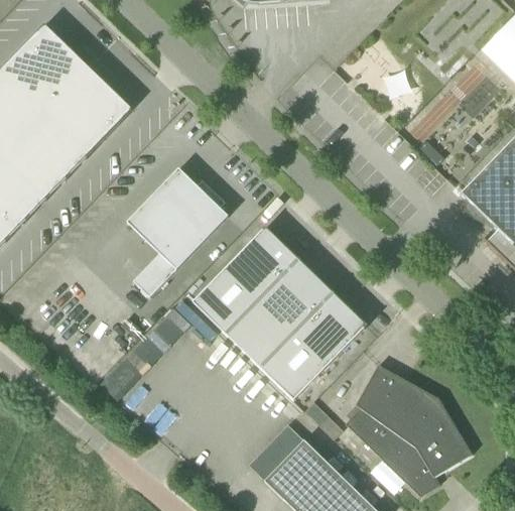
[(480,13),(492,0),(444,0),(418,26),(447,55),(486,19),(480,13)]
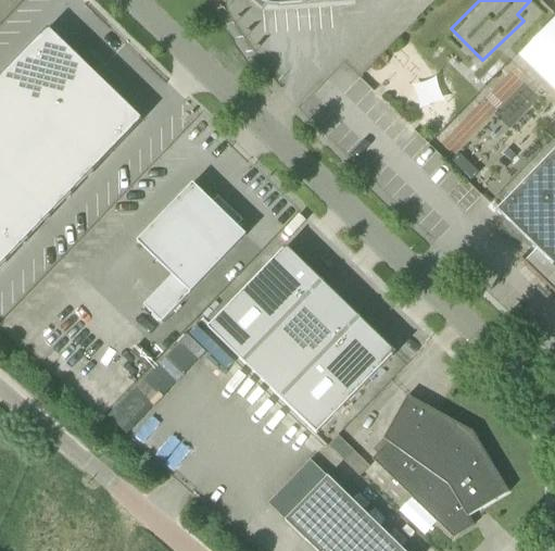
[(0,75),(46,121),(95,70),(48,25),(0,73),(0,75)]
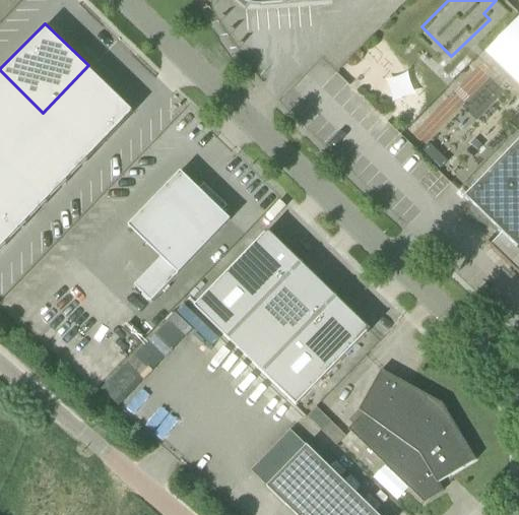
[(133,108),(88,65),(43,113),(87,154),(133,108)]
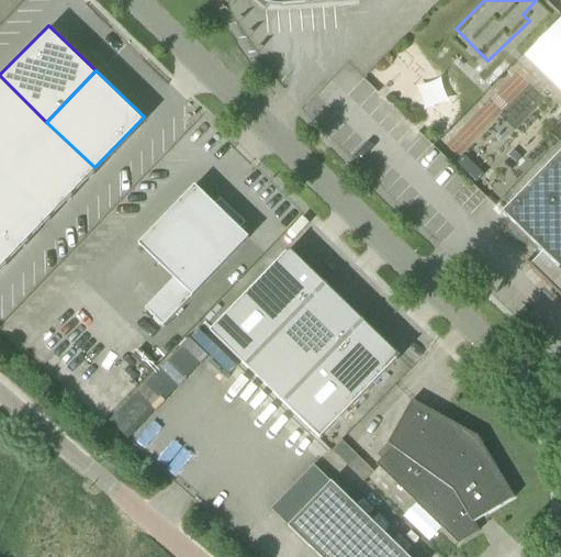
[(46,122),(0,76),(0,119),(25,144),(46,122)]
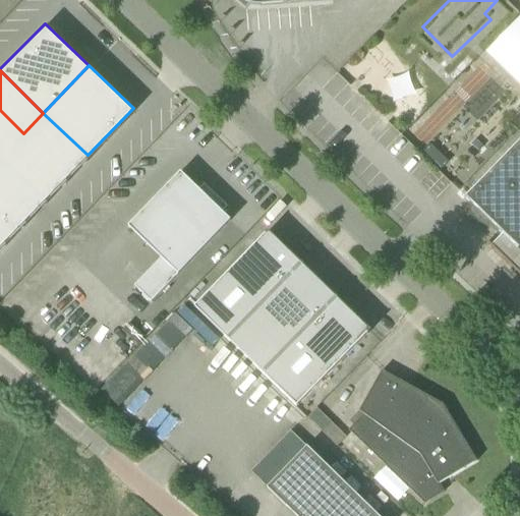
[(23,133),(0,110),(0,151),(3,154),(23,133)]
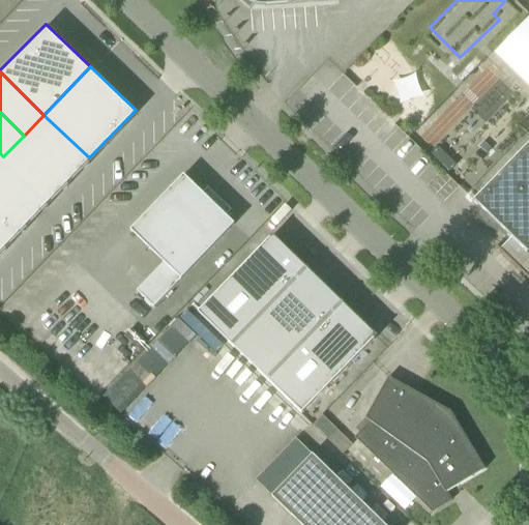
[(89,157),(43,115),(24,136),(68,179),(89,157)]
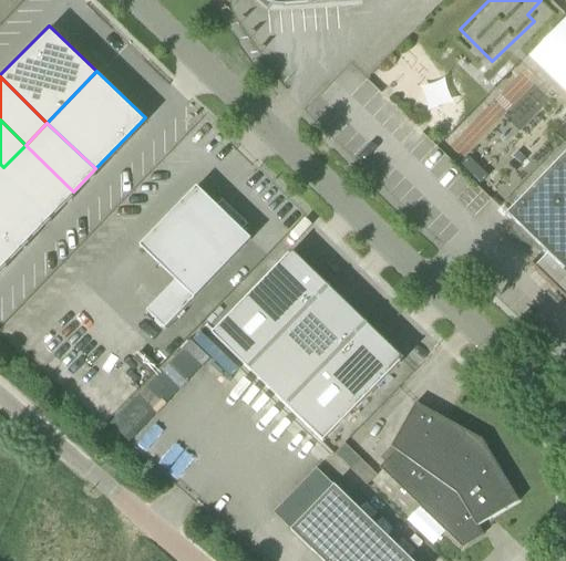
[(73,191),(26,145),(3,167),(51,215),(73,191)]
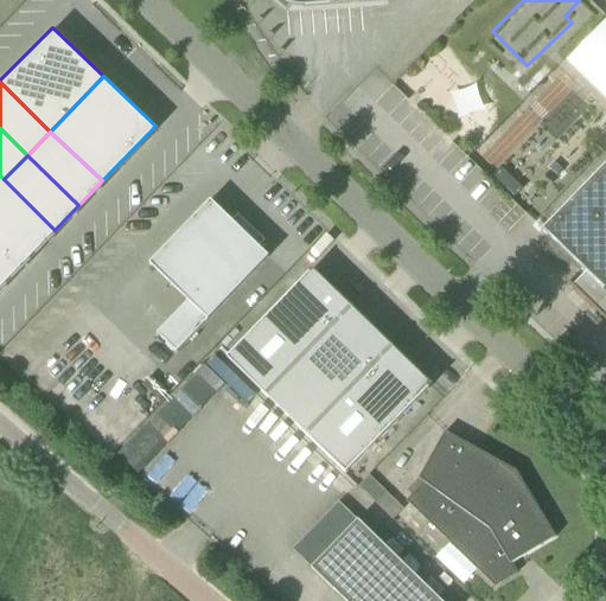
[(605,158),(541,225),(549,234),(544,243),(578,261),(578,260),(585,267),(572,280),(568,276),(566,277),(605,317),(605,158)]
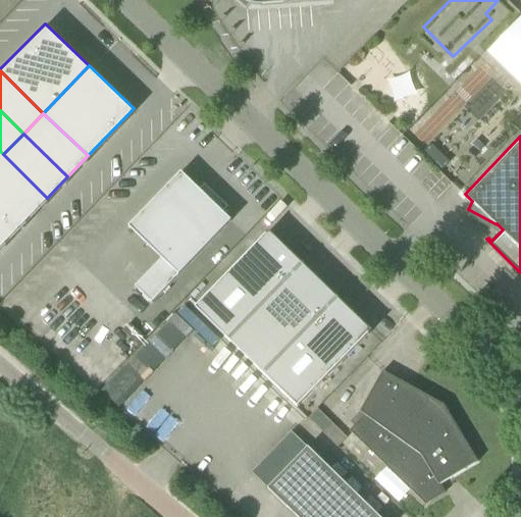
[(47,198),(3,154),(0,157),(0,193),(27,218),(47,198)]
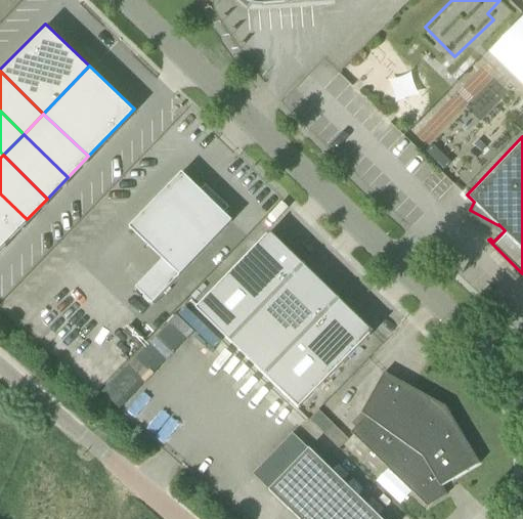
[(134,284),(151,300),(231,217),(222,209),(228,204),(205,181),(199,186),(180,169),(128,224),(162,256),(134,284)]
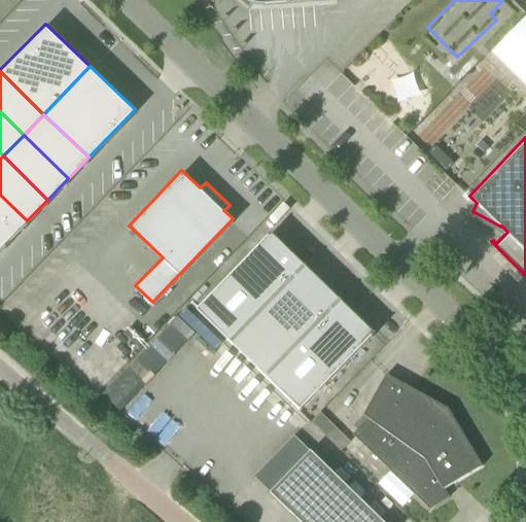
[(27,220),(0,195),(0,236),(6,242),(27,220)]
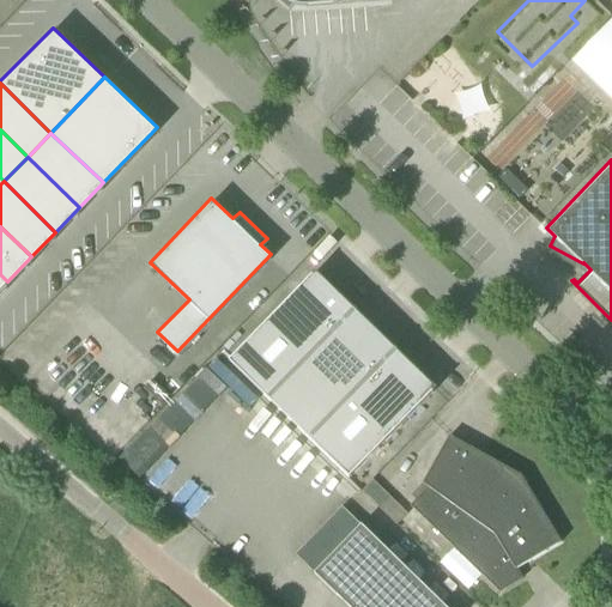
[(268,395),(356,305),(355,304),(350,309),(313,272),(316,268),(315,267),(228,357),(268,395)]
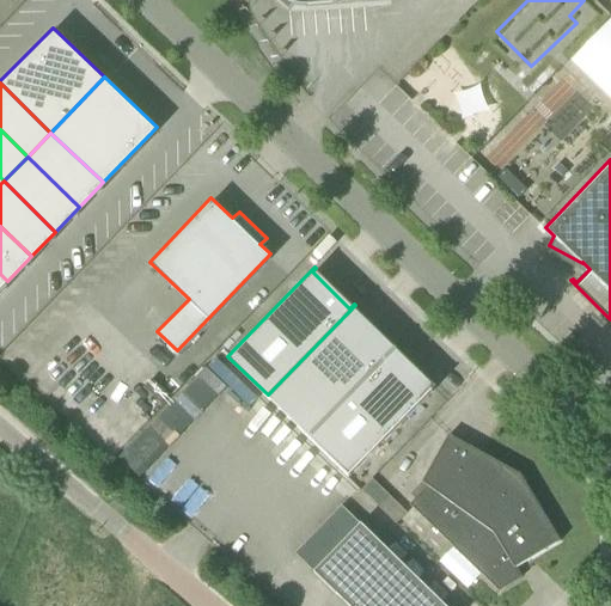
[(307,434),(395,344),(393,343),(390,347),(352,311),(356,306),(355,305),(268,395),(307,434)]
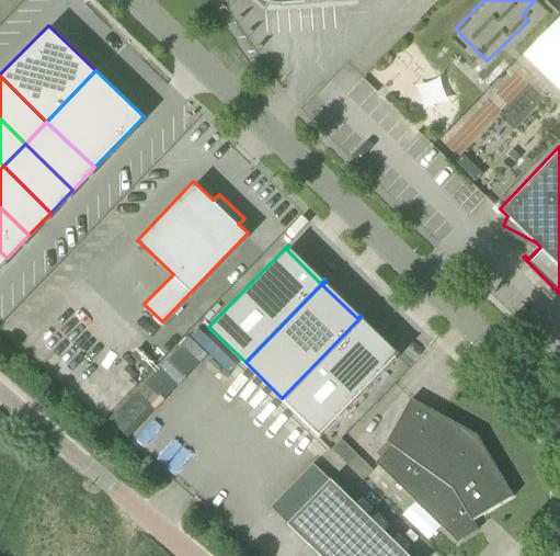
[(363,317),(362,316),(282,398),(319,433),(399,351),(397,350),(393,353),(360,320),(363,317)]
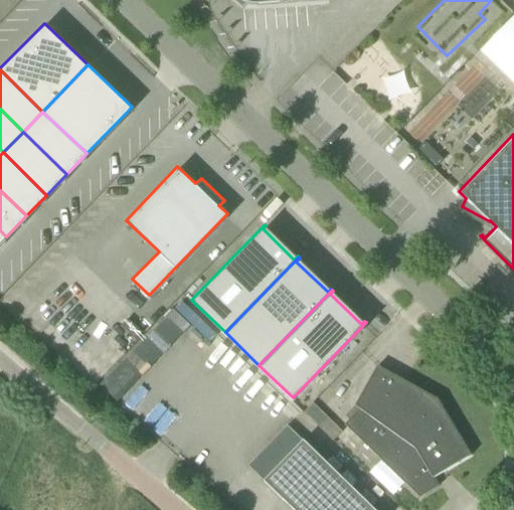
[(169,301),(98,382),(117,398),(188,318),(169,301)]
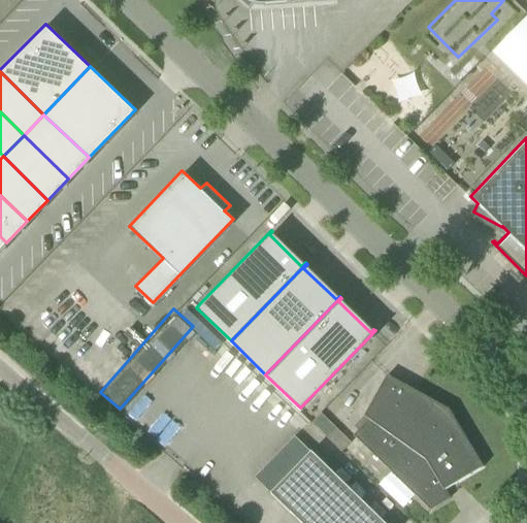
[(386,371),(386,372),(363,413),(368,416),(353,431),(429,507),(450,494),(445,486),(482,463),(448,406),(386,371)]
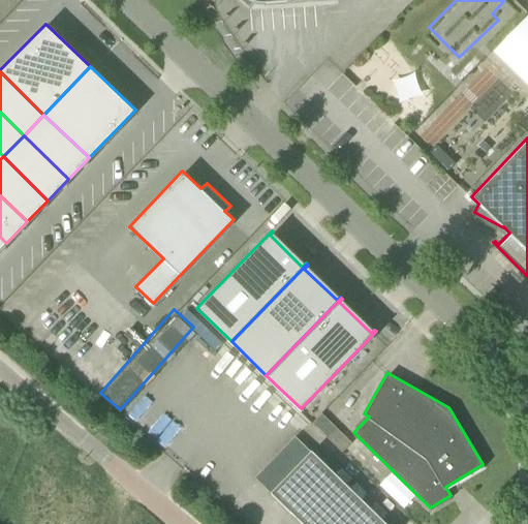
[(386,523),(310,450),(270,491),(271,492),(283,503),(304,523),(386,523)]
